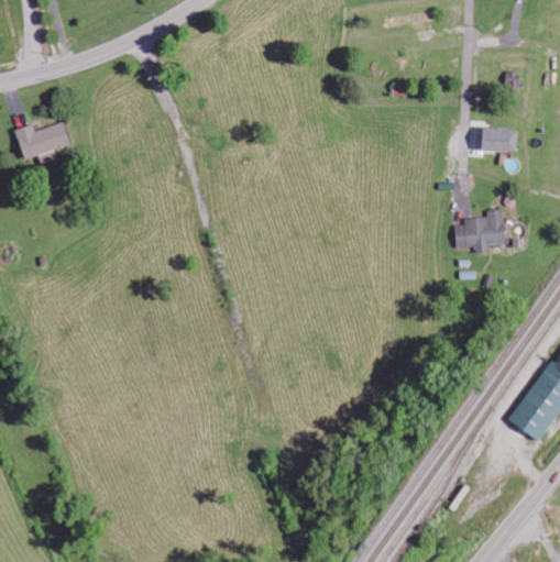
[(519,70),(505,70),(505,90),(519,91),(519,70)]
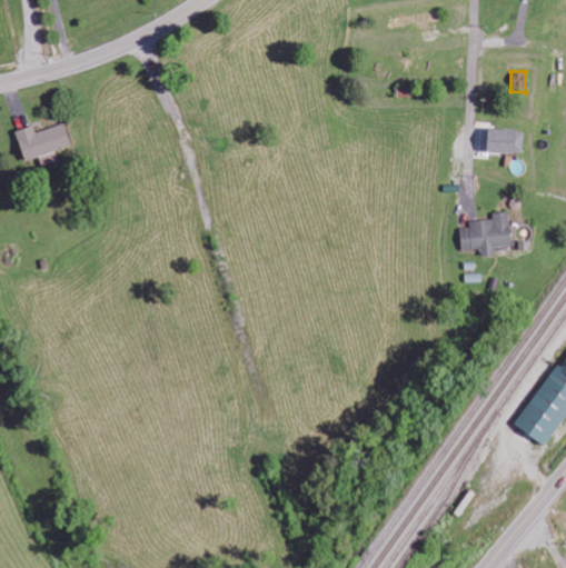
[(35,132),(32,126),(15,131),(25,161),(38,157),(41,166),(58,161),(55,151),(70,147),(63,123),(35,132)]
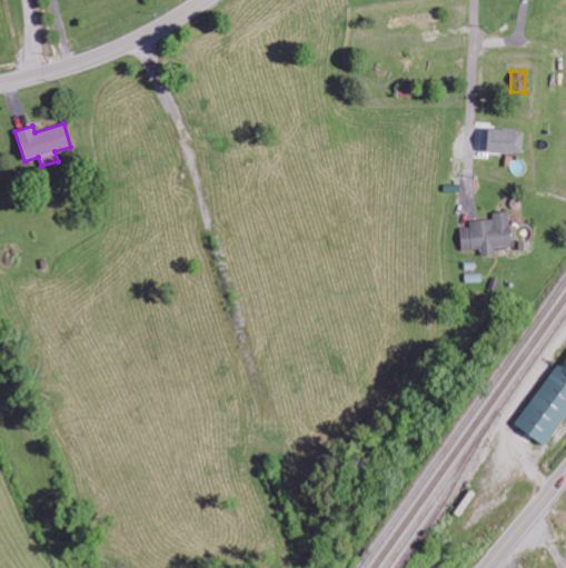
[(487,152),(523,155),(523,131),(488,129),(487,152)]
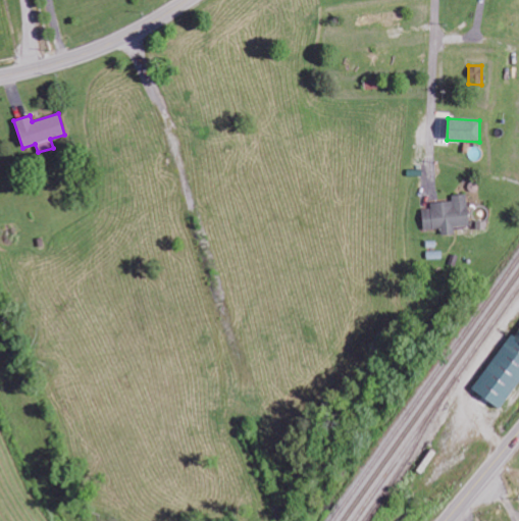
[(422,229),(439,228),(439,236),(453,235),(453,227),(468,226),(466,194),(451,195),(451,202),(429,203),(429,209),(421,209),(422,229)]
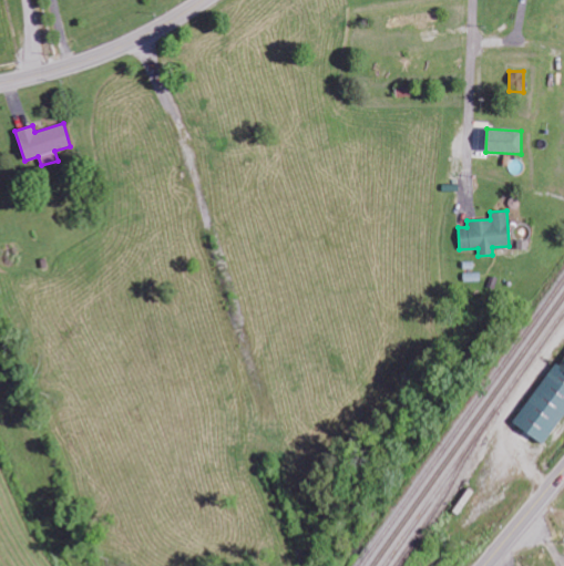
[(563,356),(518,428),(544,445),(563,414),(563,356)]
